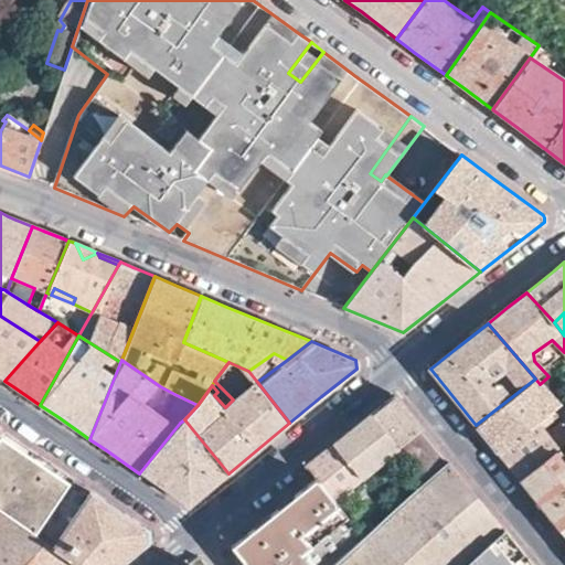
[(557,404),(556,403),(540,384),(535,379),(476,425),(489,441),(498,451),(557,404)]
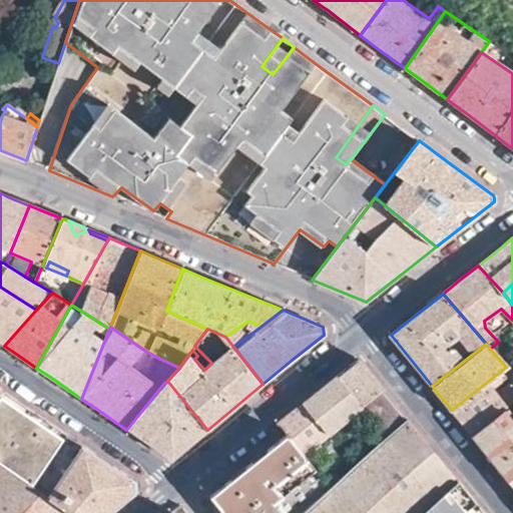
[(360,408),(383,389),(371,375),(359,360),(344,371),(336,377),(360,408)]
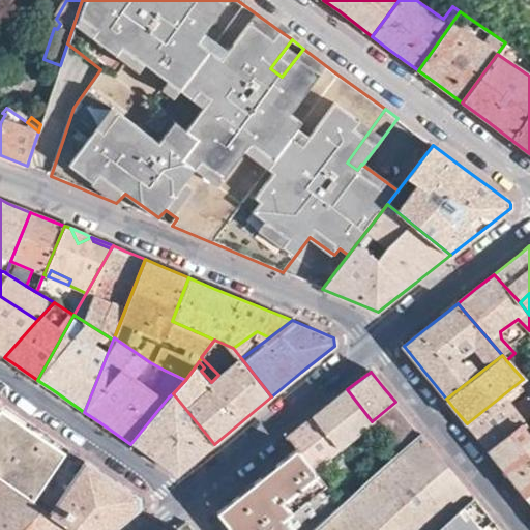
[(488,449),(529,414),(529,379),(527,375),(522,378),(523,379),(467,423),(478,438),(488,449)]
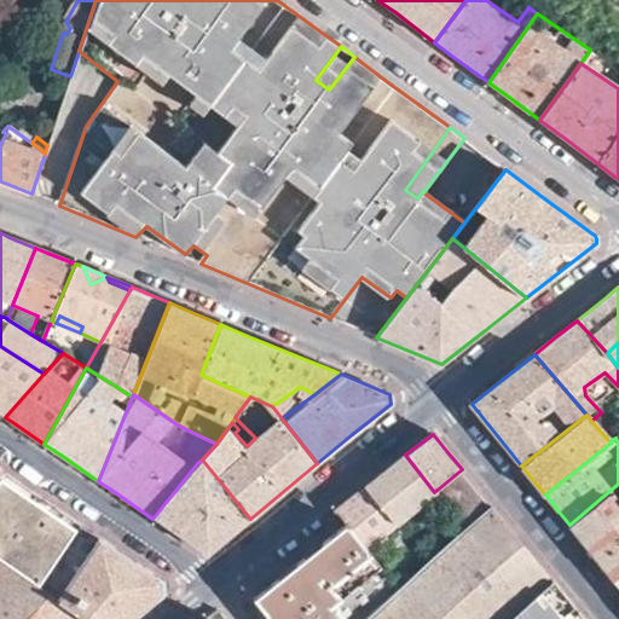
[(366,549),(434,492),(405,455),(358,491),(334,509),(347,525),(366,549)]
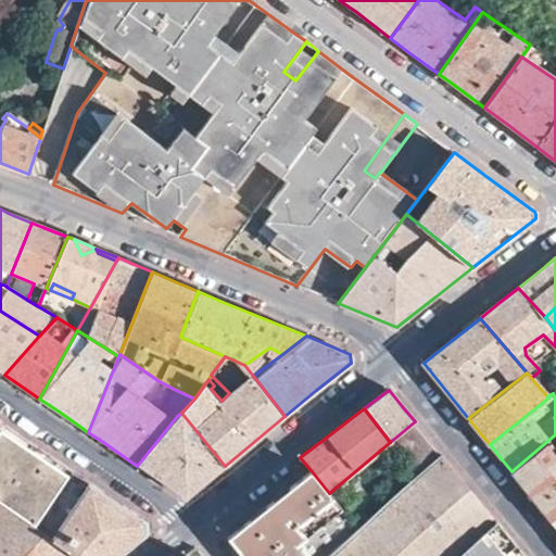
[(225,466),(181,413),(177,416),(137,466),(186,498),(205,482),(225,466)]
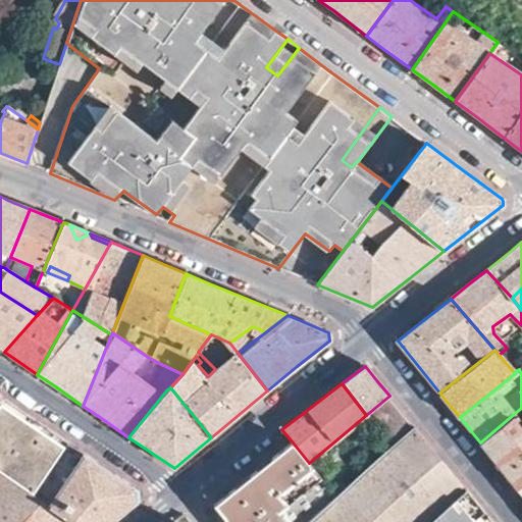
[(389,396),(366,415),(392,449),(415,427),(389,396)]
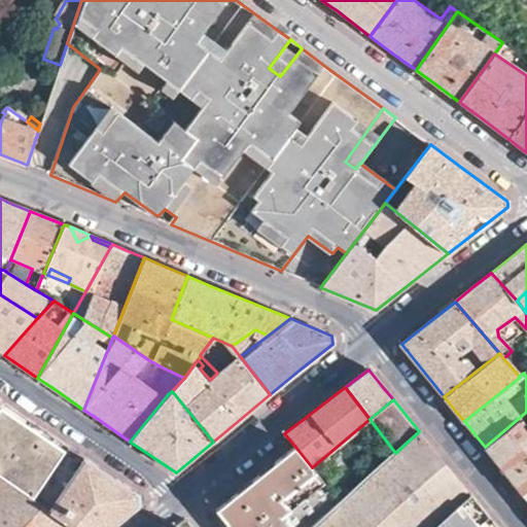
[(71,526),(50,512),(84,458),(40,428),(3,402),(0,406),(0,526),(71,526)]
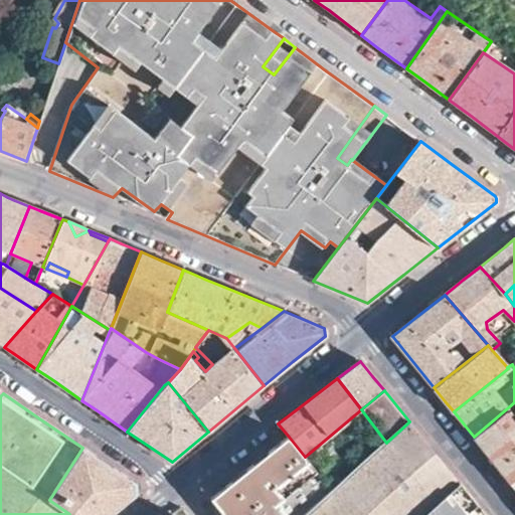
[(514,402),(474,437),(493,461),(511,482),(514,478),(514,402)]
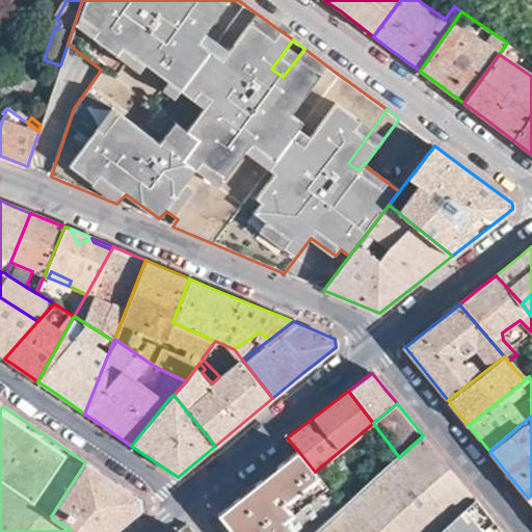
[(437,531),(475,500),(452,471),(423,435),(399,457),(351,501),(344,507),(317,531),(437,531)]
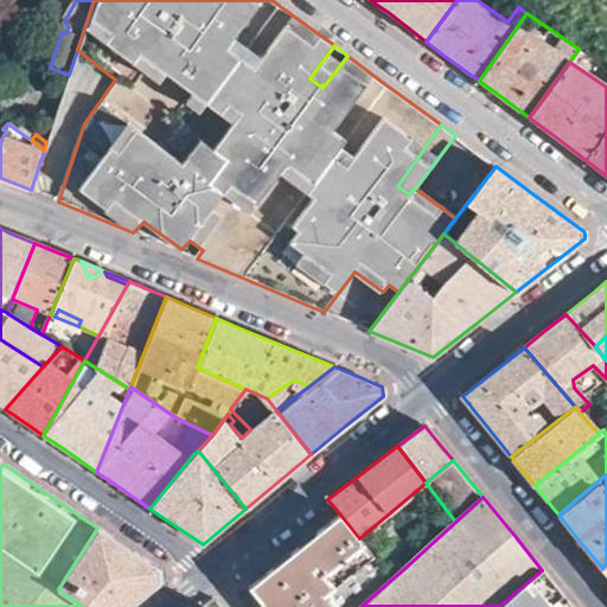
[(362,606),(393,579),(359,538),(340,515),(293,551),(248,588),(262,606),(362,606)]
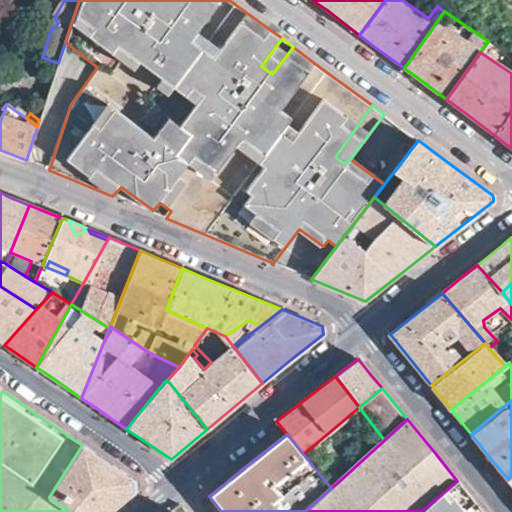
[(134,481),(82,445),(49,497),(69,511),(104,511),(109,508),(134,488),(134,481)]
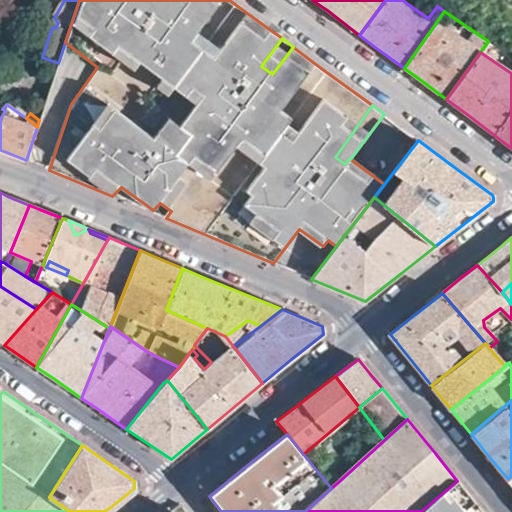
[(481,511),(457,481),(421,511),(481,511)]
